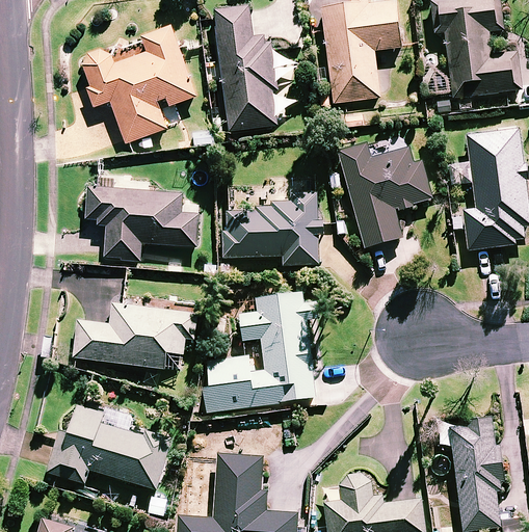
[(367,0),(351,0),(352,4),(321,8),(333,103),(379,98),(373,51),(400,48),(395,1),(368,4),(367,0)]
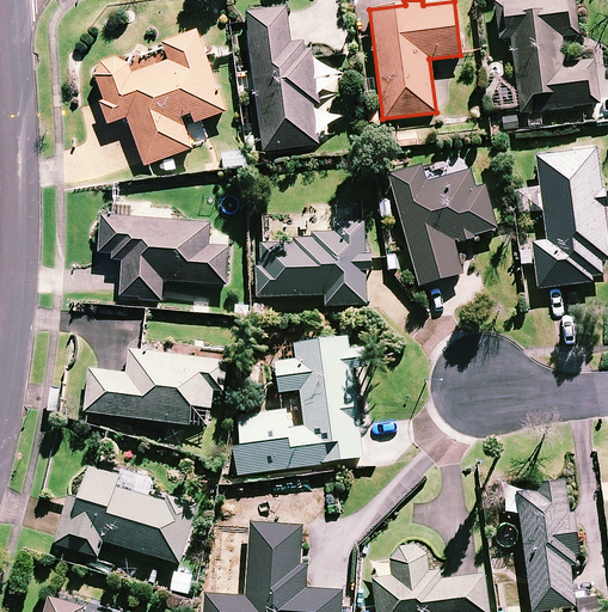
[(578,35),(575,0),(499,0),(492,1),(497,38),(510,37),(519,114),(599,104),(594,61),(563,65),(559,37),(578,35)]
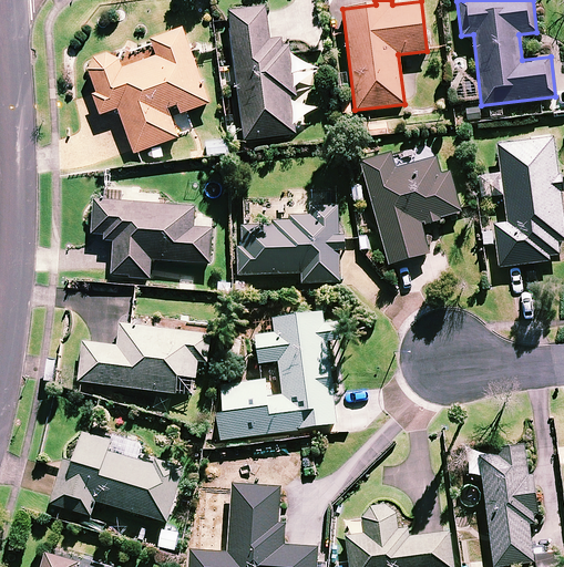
[(269,44),(265,7),(227,11),(244,140),(294,133),(289,96),(294,96),(287,42),(269,44)]
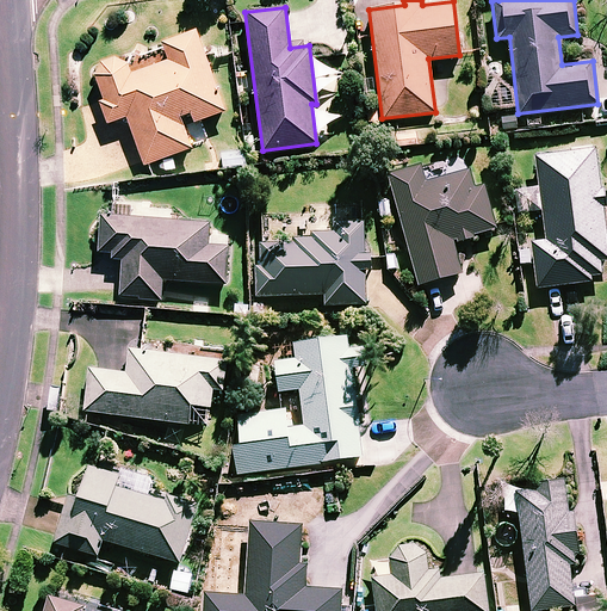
[(223,111),(196,31),(162,43),(169,61),(130,75),(124,56),(91,68),(110,122),(127,117),(143,165),(191,148),(180,116),(190,112),(193,122),(223,111)]
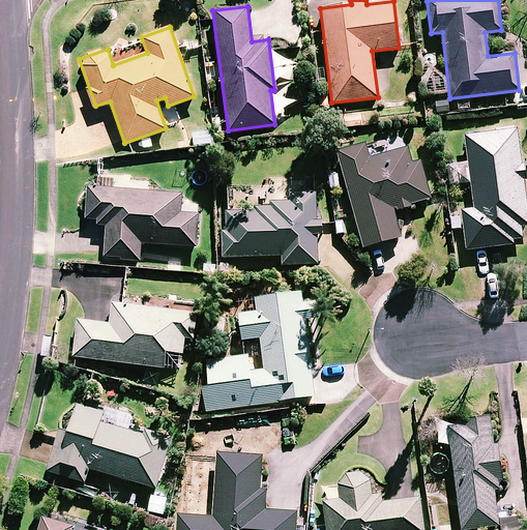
[(461,210),(464,248),(514,244),(513,239),(522,238),(521,226),(526,225),(526,209),(519,129),(465,135),(467,163),(446,165),(448,184),(471,182),(473,208),(461,210)]
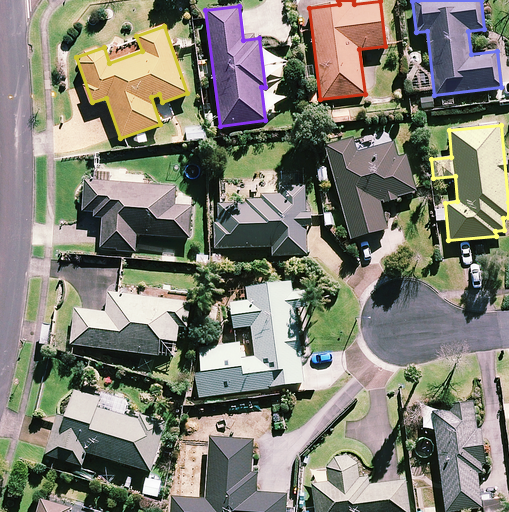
[(412,151),(409,138),(355,152),(351,137),(325,144),(350,238),(386,228),(379,200),(417,190),(407,152),(412,151)]
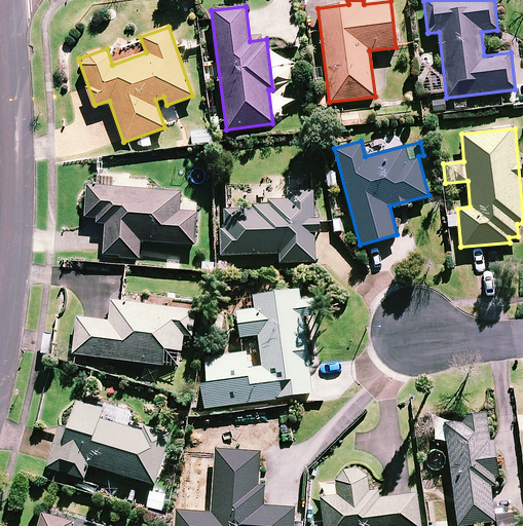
[(86,186),(84,217),(96,217),(96,224),(104,224),(103,255),(138,257),(139,240),(193,243),(195,212),(178,211),(179,191),(86,186)]
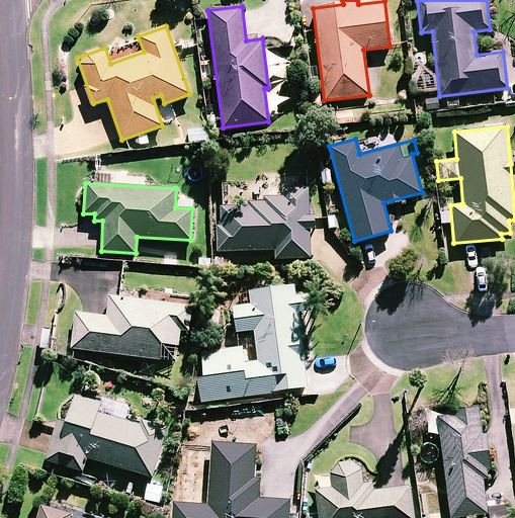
[(282,188),(282,196),(264,197),(264,201),(247,201),(247,207),(217,208),(219,251),(274,249),(274,259),(311,258),(310,230),(315,230),(315,217),(310,217),(309,187),(282,188)]
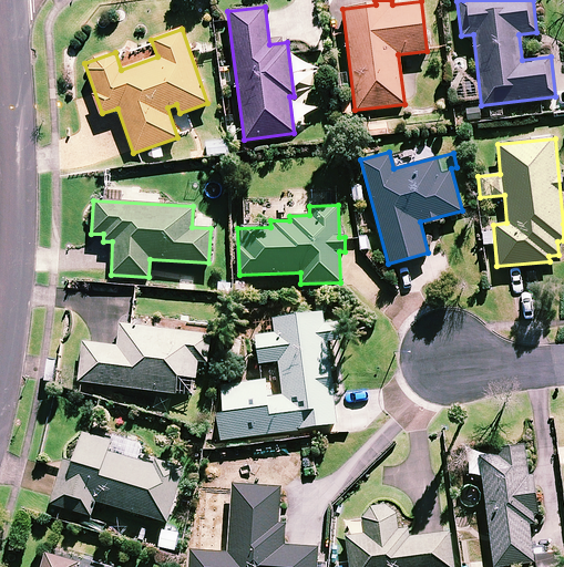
[(322,323),(321,311),(253,320),(258,363),(277,360),(284,410),(294,409),(296,428),(336,422),(326,341),(339,339),(337,322),(322,323)]
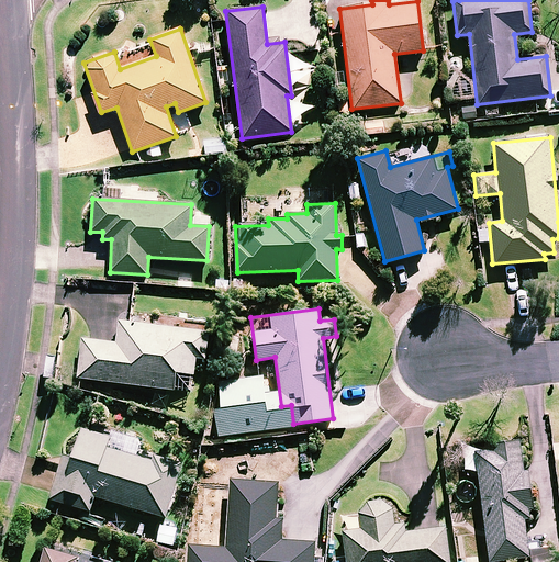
[(209,332),(119,321),(115,343),(81,339),(77,378),(174,390),(176,371),(193,373),(196,358),(205,359),(209,332)]
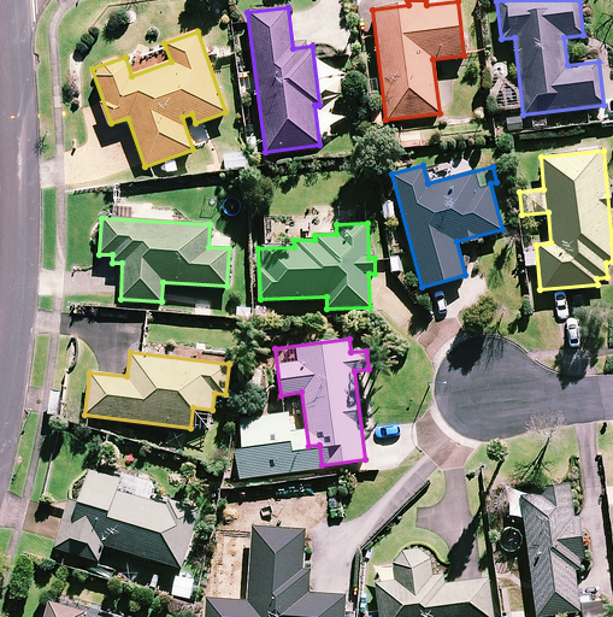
[(125,481),(88,470),(80,501),(68,498),(53,548),(100,560),(104,546),(183,566),(198,510),(148,497),(152,482),(127,475),(125,481)]
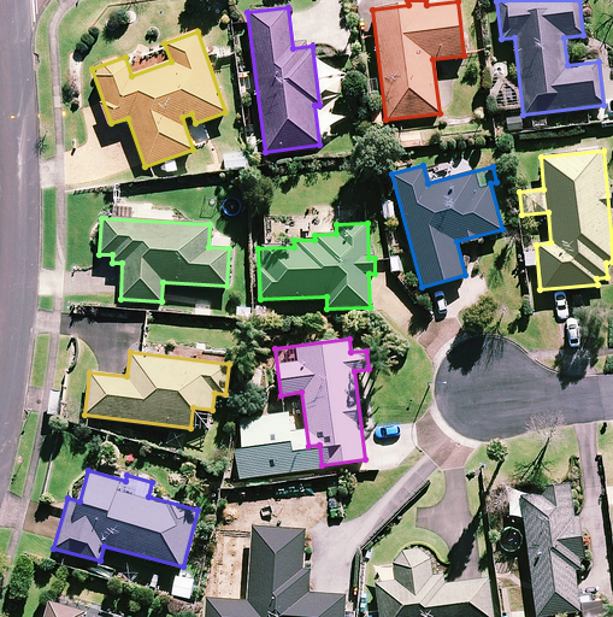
[(573,515),(570,482),(520,488),(535,616),(578,611),(572,558),(583,557),(578,513),(573,515)]
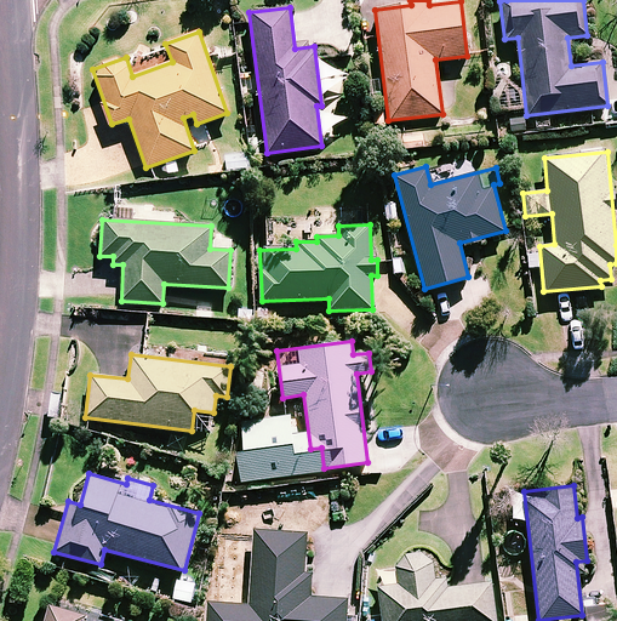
[(307,534),(255,530),(249,604),(207,602),(206,620),(343,620),(346,598),(302,596),(307,534)]
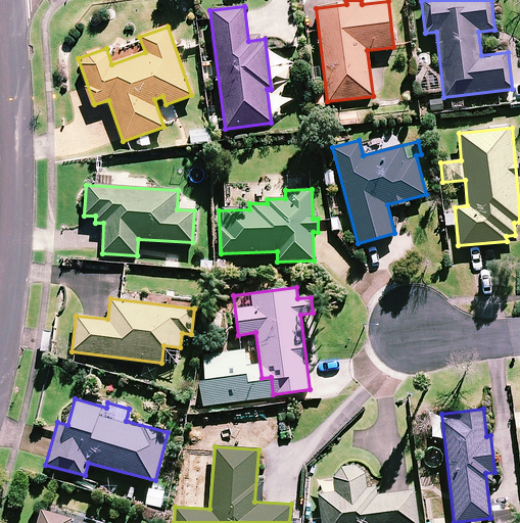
[(334,490),(316,492),(319,522),(418,522),(413,489),(377,493),(376,486),(367,486),(366,476),(365,474),(364,471),(362,469),(360,467),(358,466),(355,465),(352,464),(349,464),(346,464),(343,465),(341,466),(338,467),(336,469),(335,471),(333,474),(333,480),(334,490)]
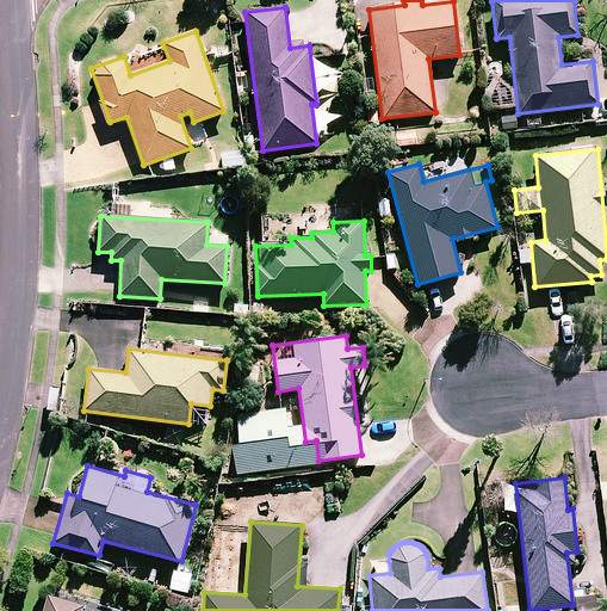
[(79,610),(81,605),(45,594),(39,610),(79,610)]
